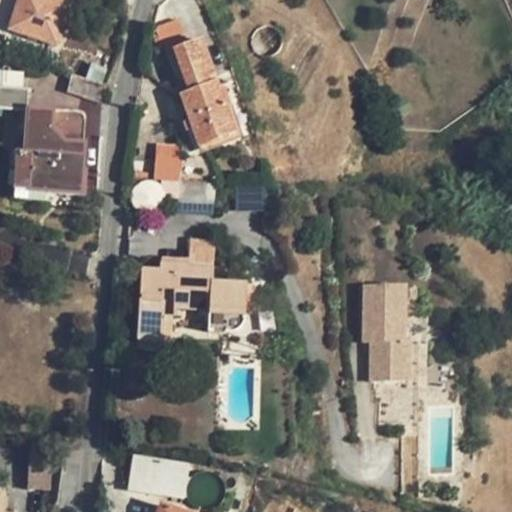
[(0,0),(0,35),(4,37),(6,30),(56,46),(70,0),(0,0)]
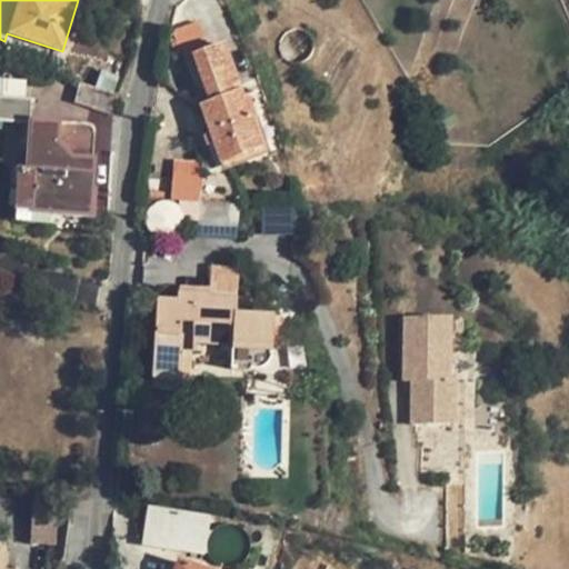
[(200,107),(220,165),(261,149),(225,45),(209,50),(198,21),(171,31),(185,60),(193,57),(209,105),(200,107)]
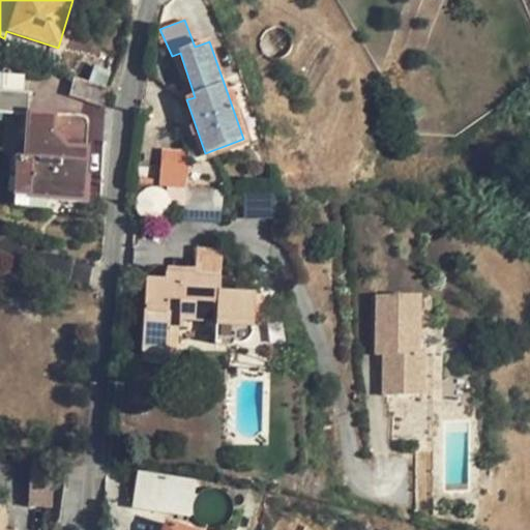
[(0,88),(22,88),(23,75),(0,75),(0,88)]
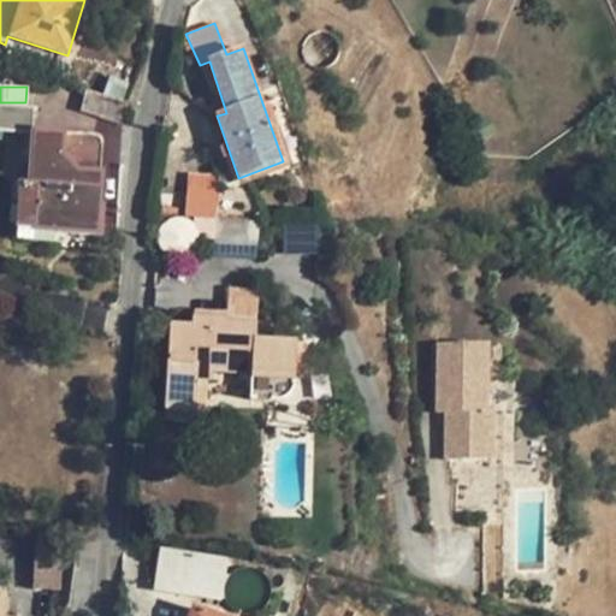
[(84,92),(80,111),(98,116),(98,118),(120,125),(125,102),(84,92)]
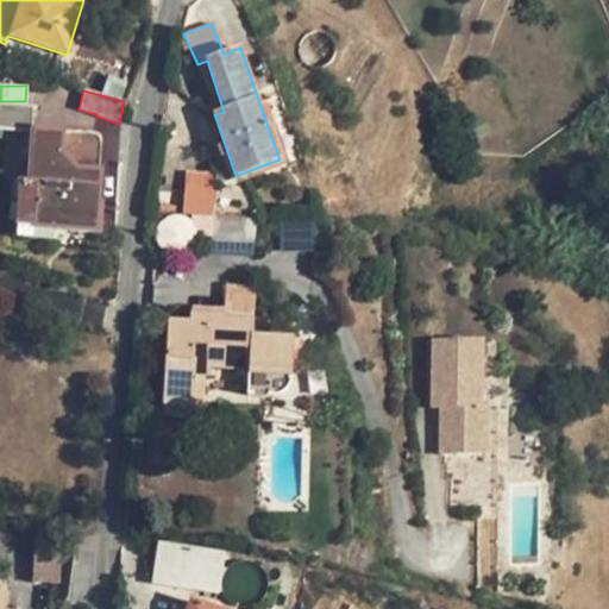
[(32,107),(0,105),(0,127),(30,130),(31,130),(32,107)]
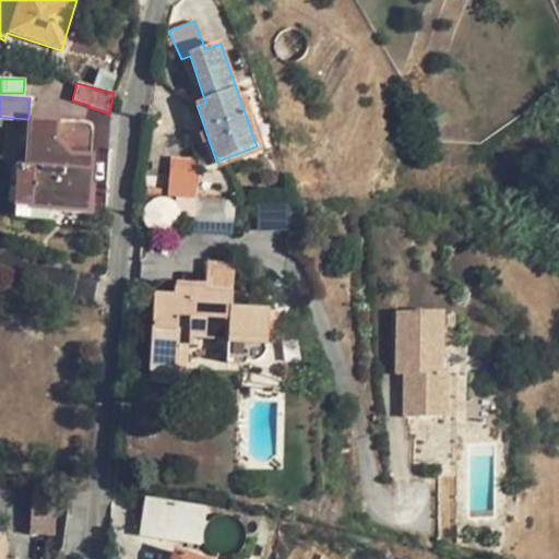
[(28,119),(27,119),(24,165),(14,165),(13,187),(30,188),(28,207),(48,210),(48,204),(86,206),(91,156),(92,129),(91,126),(86,122),(28,119)]
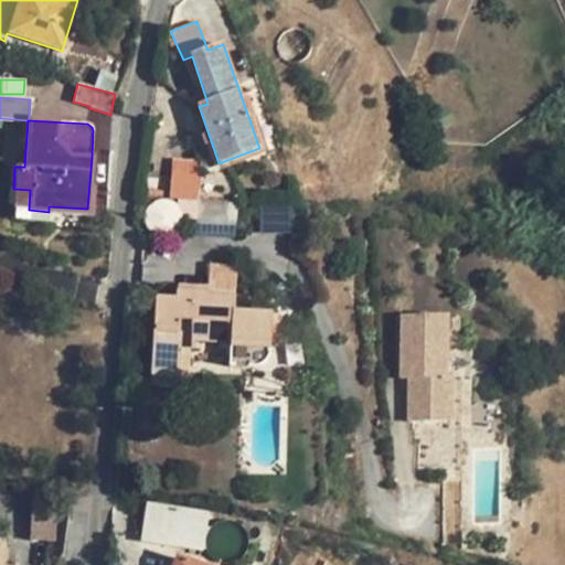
[(173,160),(171,200),(198,202),(201,162),(173,160)]
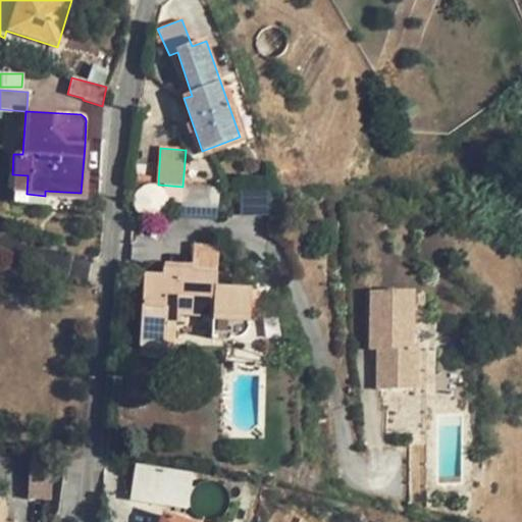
[(28,175),(12,174),(10,193),(27,194),(28,175)]
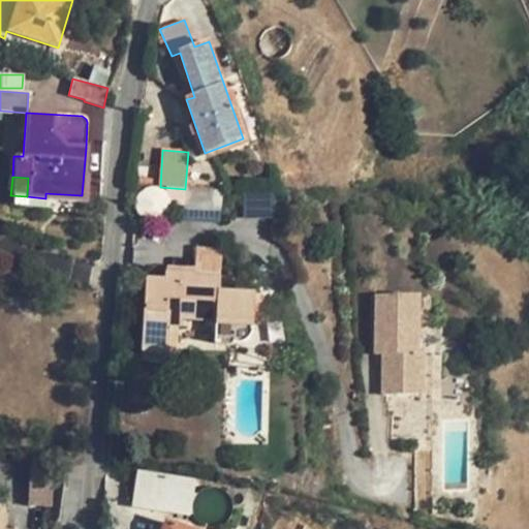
[(183,206),(219,209),(220,193),(184,191),(183,206)]
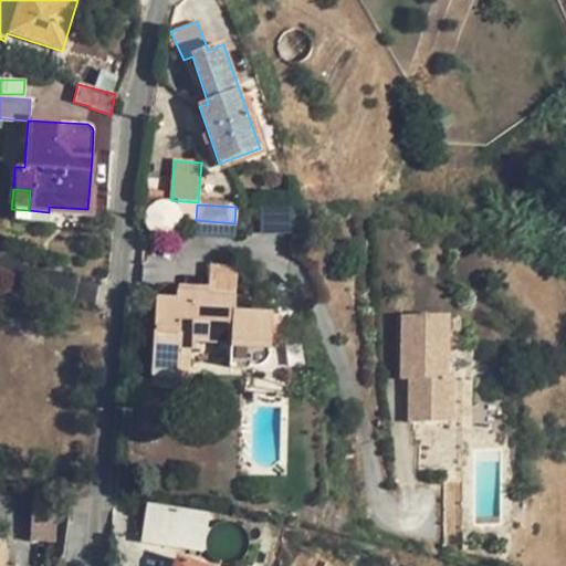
[(264,231),(297,231),(296,206),(264,206),(264,231)]
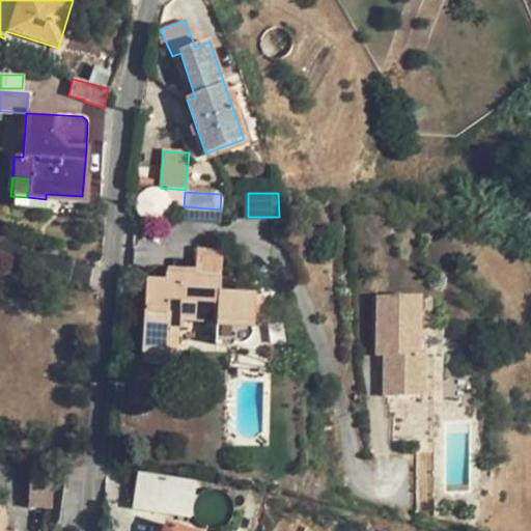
[(195,275),(194,278),(220,279),(223,251),(197,249),(195,275)]
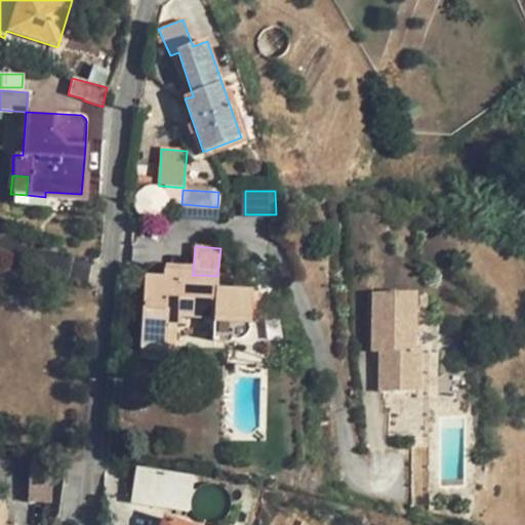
[(177,272),(164,271),(164,278),(167,278),(166,282),(177,282),(177,272)]
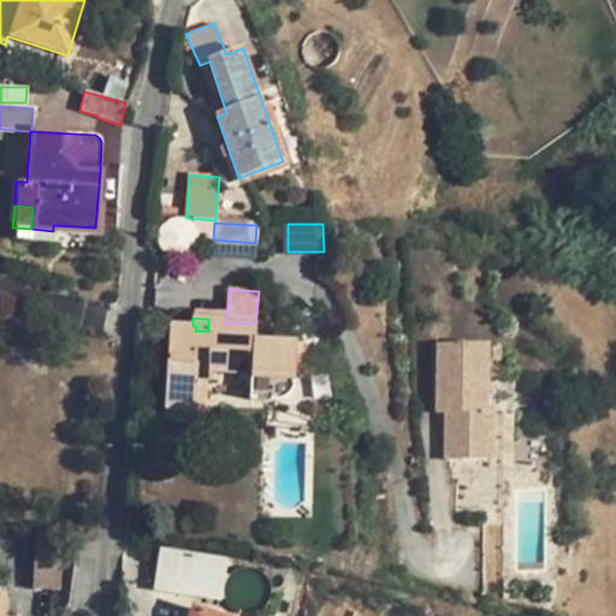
[(172,325),(166,410),(169,410),(195,412),(196,385),(197,371),(252,374),(250,400),(278,402),(282,401),(288,398),(292,394),(295,388),(297,341),(255,338),(255,324),(225,323),(226,319),(208,319),(208,331),(195,331),(196,326),(193,326),(172,325)]
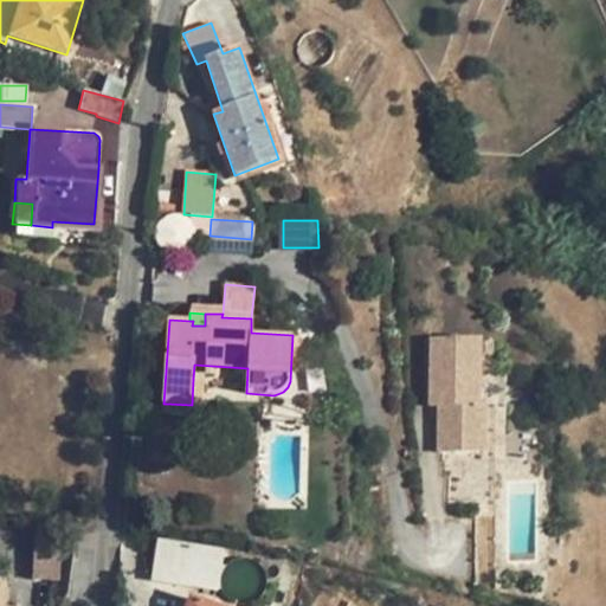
[(432,337),(430,406),(439,406),(438,452),(484,452),(484,407),(478,406),(479,339),(432,337)]
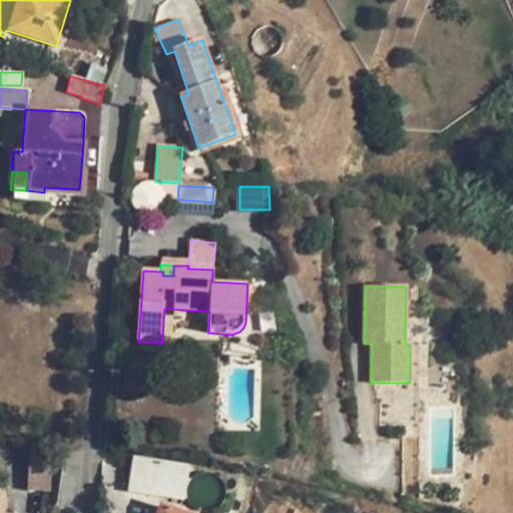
[(162,343),(161,350),(169,351),(170,321),(163,321),(162,343)]
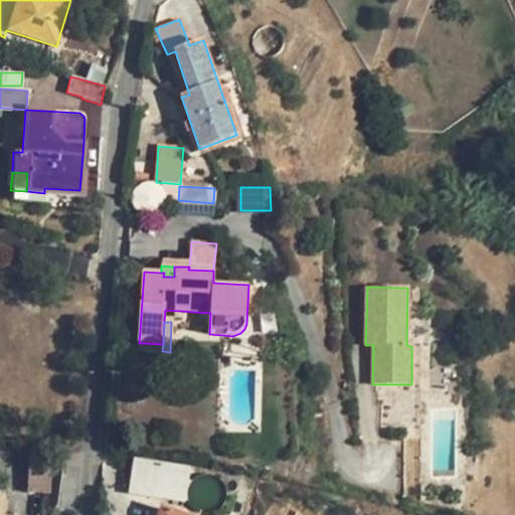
[(163,344),(141,343),(140,350),(162,351),(163,344)]
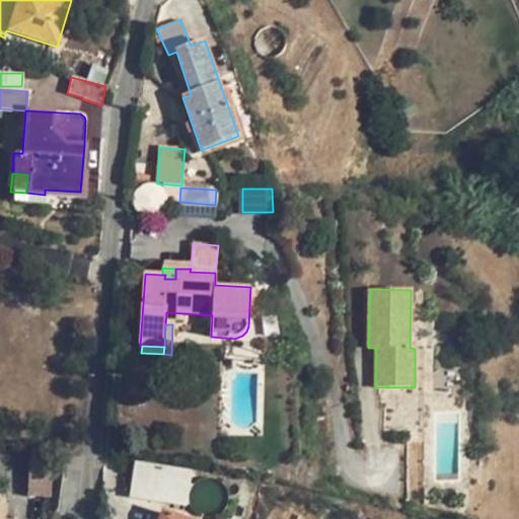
[(50,457),(31,456),(29,497),(47,498),(50,457)]
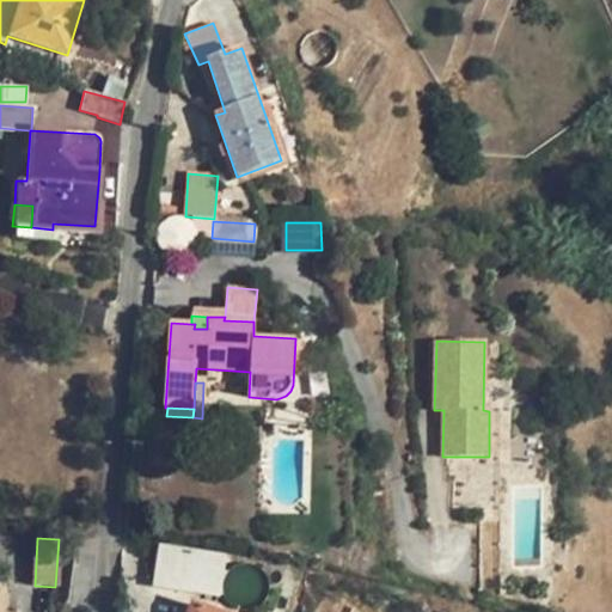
[(224,594),(230,556),(161,545),(157,583),(224,594)]
